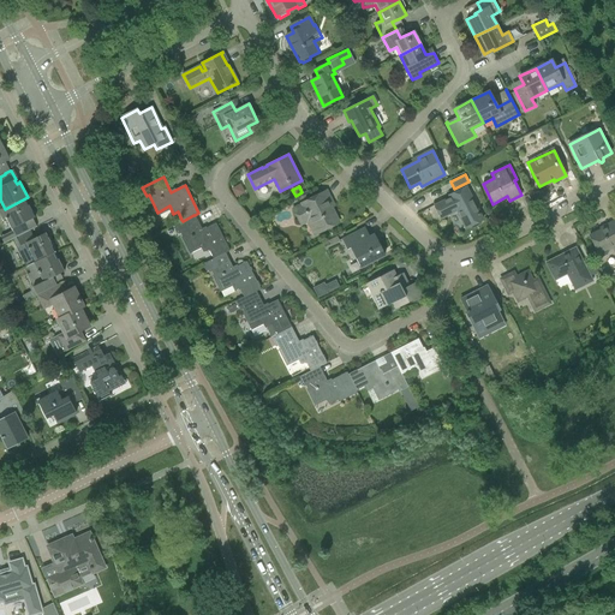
[(457,212),(465,228),(483,220),(466,186),(448,196),(449,197),(434,206),(441,219),(457,212)]
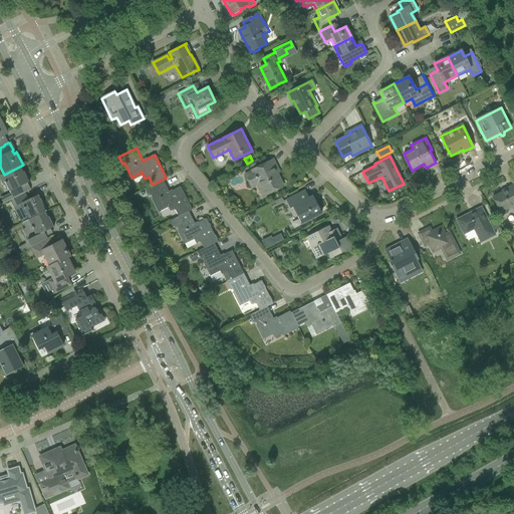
[(260,184),(265,195),(283,186),(274,169),(276,168),(272,160),(252,170),(253,171),(245,175),(252,188),(260,184)]
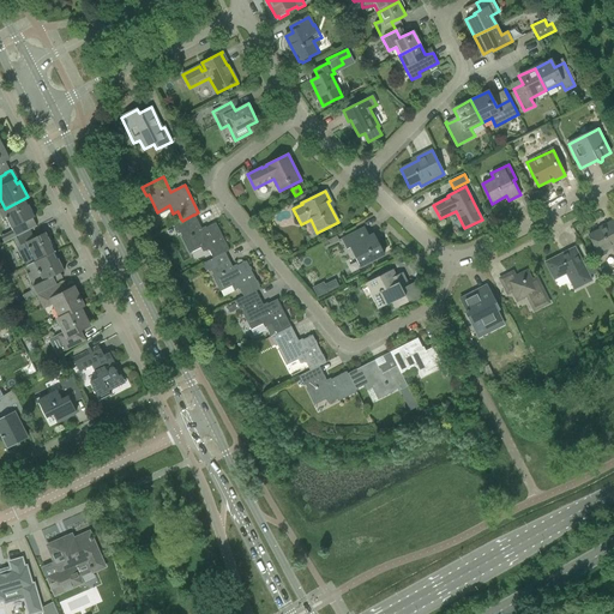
[(5,209),(0,210),(0,214),(2,218),(6,217),(13,232),(7,234),(8,235),(1,239),(4,242),(10,240),(12,239),(16,236),(30,229),(36,226),(32,217),(35,216),(25,198),(5,209)]
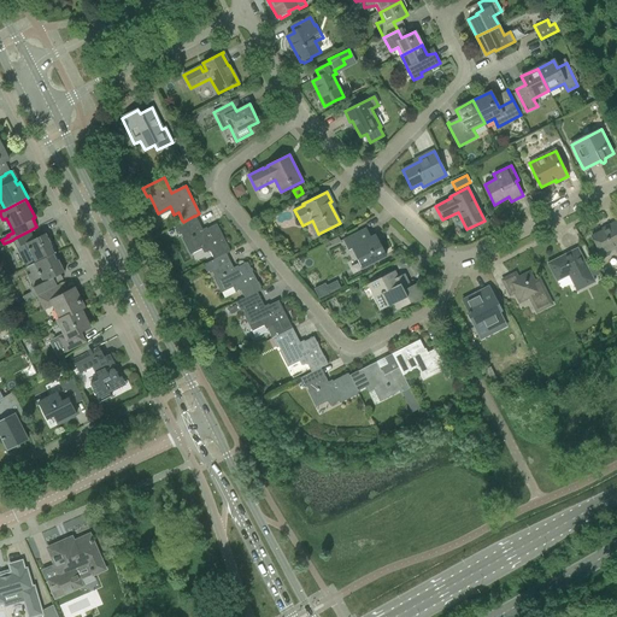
[(209,251),(213,259),(213,260),(225,254),(230,252),(216,224),(203,231),(195,216),(194,216),(183,222),(182,221),(174,225),(177,235),(181,233),(189,251),(201,245),(205,253),(209,251)]
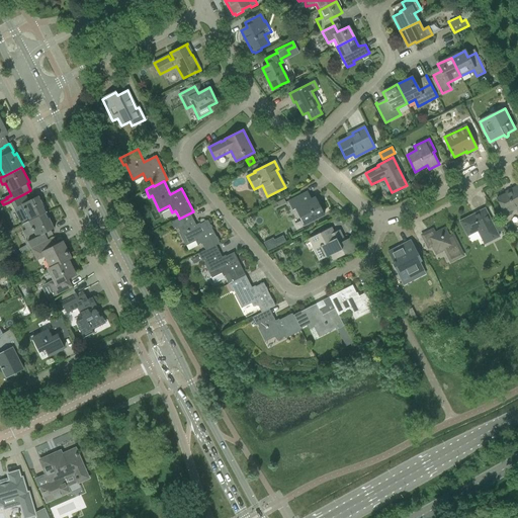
[(510,191),(506,193),(496,198),(504,214),(505,216),(508,217),(511,214),(513,211),(511,208),(517,206),(517,208),(517,185),(509,190),(510,191)]
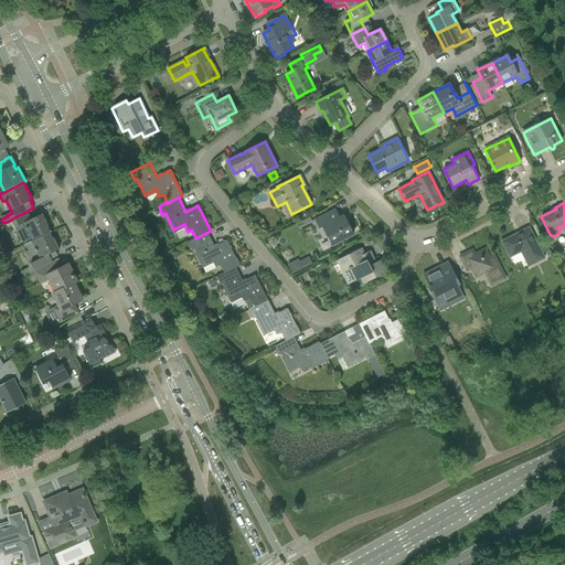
[(341,222),(339,217),(334,209),(315,220),(319,228),(322,227),(332,246),(353,234),(347,220),(341,222)]
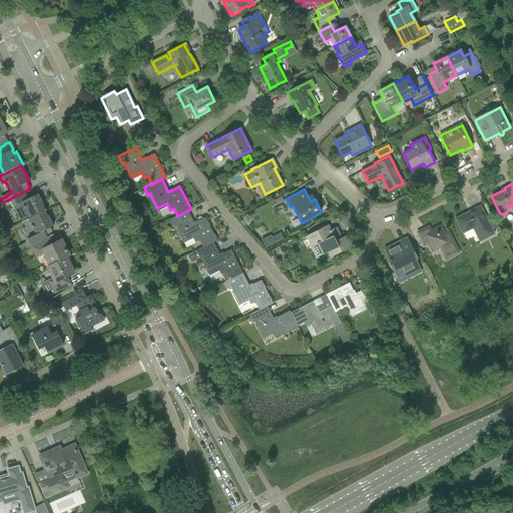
[(25,191),(13,197),(17,205),(15,206),(22,221),(22,222),(44,210),(45,211),(46,210),(46,209),(38,193),(28,198),(25,191)]
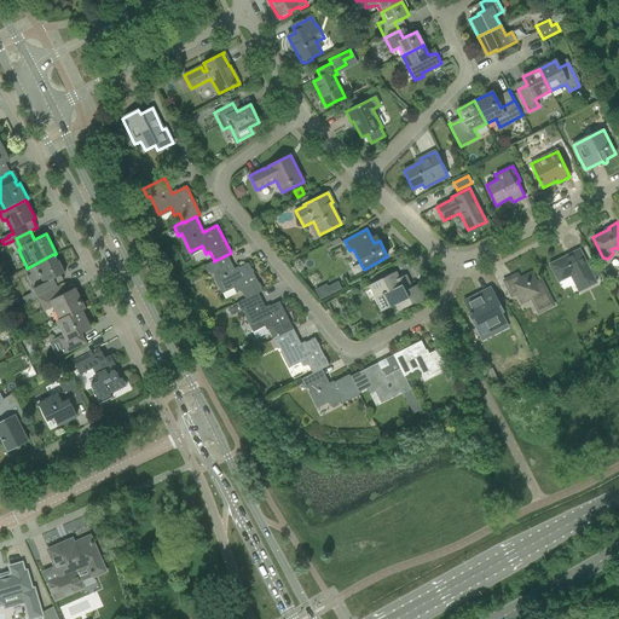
[(565,256),(549,265),(555,276),(556,278),(559,283),(571,276),(579,291),(596,283),(585,260),(579,249),(578,249),(579,252),(566,259),(565,256)]
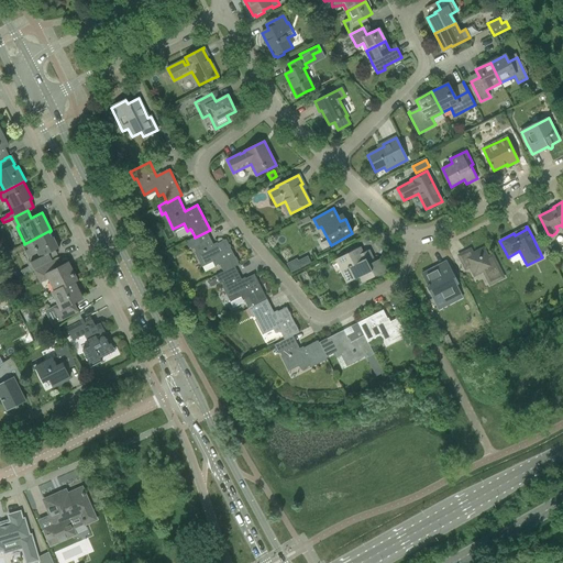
[(23,269),(20,271),(23,275),(34,269),(45,264),(52,261),(50,258),(57,255),(56,253),(53,253),(52,252),(54,250),(58,249),(53,238),(52,238),(50,232),(48,231),(24,244),(28,250),(24,252),(25,252),(26,254),(30,262),(31,264),(32,265),(23,269)]
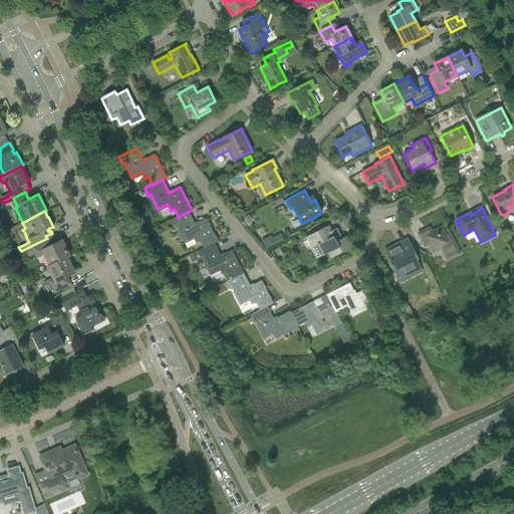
[(200,240),(204,248),(205,248),(214,243),(214,244),(218,242),(206,219),(195,225),(188,212),(178,217),(178,216),(171,220),(172,222),(174,226),(174,227),(177,226),(184,241),(194,236),(197,241),(200,240)]
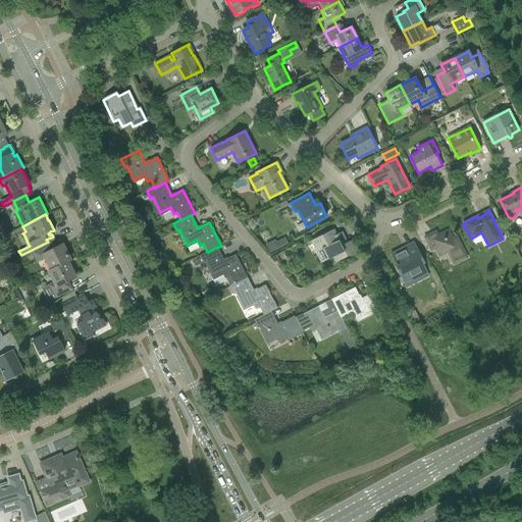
[(333,256),(336,262),(358,251),(352,240),(347,243),(342,231),(335,235),(333,229),(311,241),(317,252),(323,249),(328,259),(333,256)]
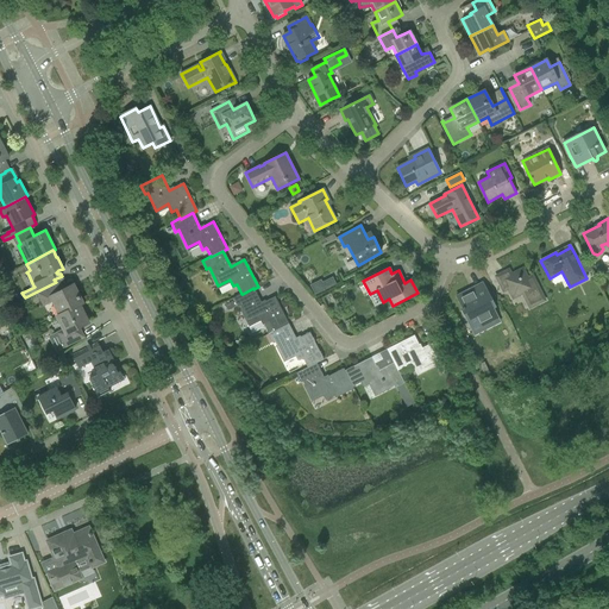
[(500,287),(503,292),(509,288),(514,296),(521,293),(529,308),(545,300),(532,275),(525,278),(521,271),(512,276),(508,269),(502,272),(507,283),(500,287)]
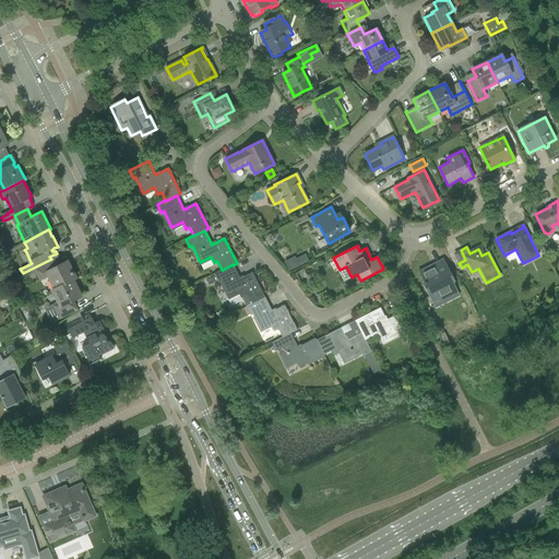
[(294,258),(284,262),(288,271),(308,261),(305,256),(295,260),(294,258)]
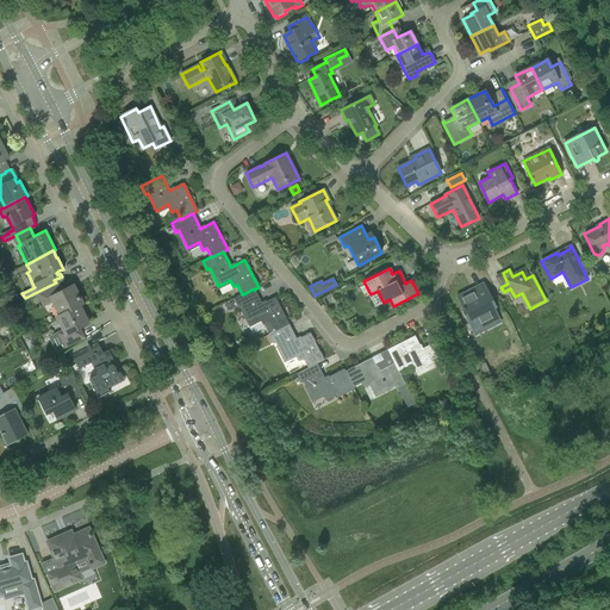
[(37,292),(41,302),(44,299),(47,304),(53,302),(57,311),(60,316),(80,305),(82,304),(73,285),(63,290),(60,292),(57,286),(56,284),(56,282),(49,286),(37,292)]
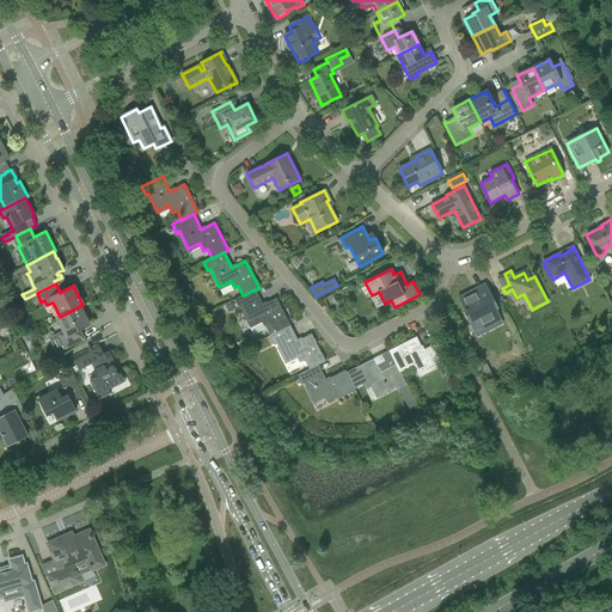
[(495,305),(485,287),(476,292),(475,291),(473,292),(473,293),(475,295),(472,297),(470,292),(458,298),(465,311),(463,312),(466,320),(467,319),(475,334),(501,320),(494,306),(495,305)]
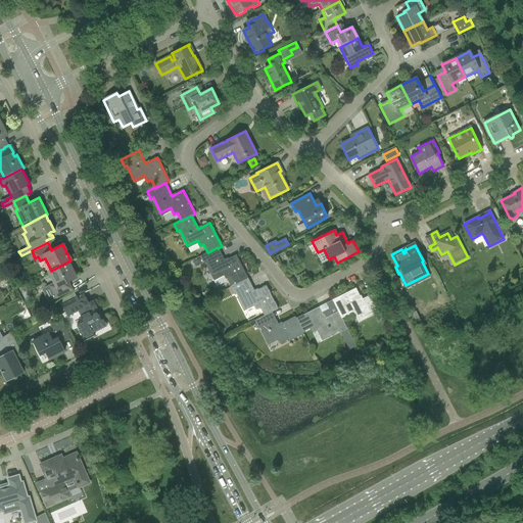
[(207,252),(200,256),(203,264),(205,263),(214,278),(224,273),(227,280),(230,287),(233,285),(247,278),(236,254),(225,260),(218,248),(218,247),(208,252),(207,252)]
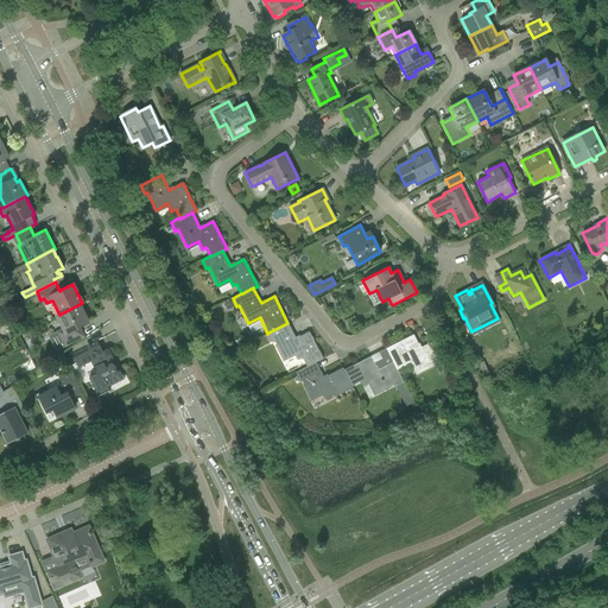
[(59,315),(57,316),(63,329),(57,331),(64,346),(69,343),(80,337),(75,329),(78,327),(88,322),(80,304),(59,315)]
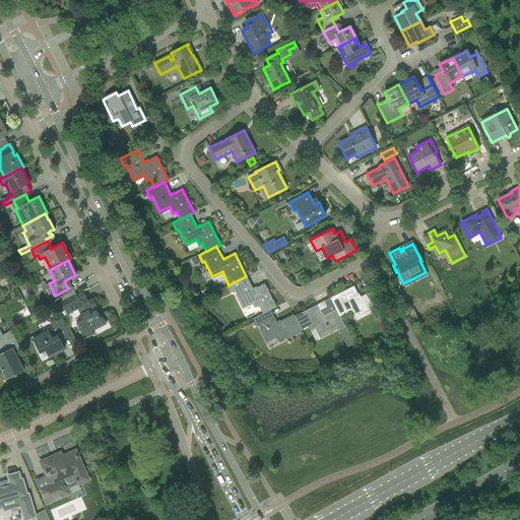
[(426,272),(403,283),(405,287),(428,276),(426,272)]
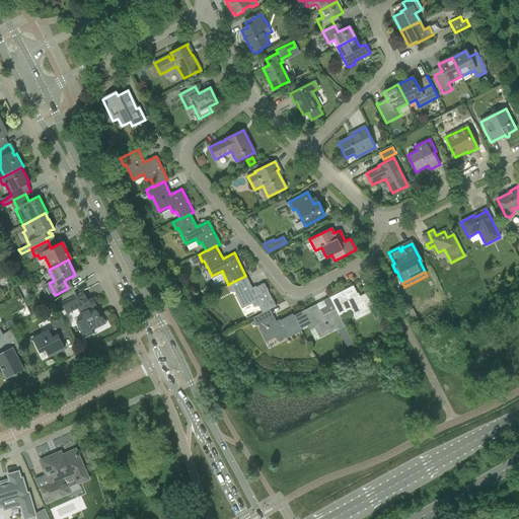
[(228,285),(231,292),(234,290),(241,305),(251,300),(254,307),(257,305),(262,312),(262,313),(270,309),(270,310),(276,307),(264,284),(252,289),(245,276),(231,283),(228,285)]
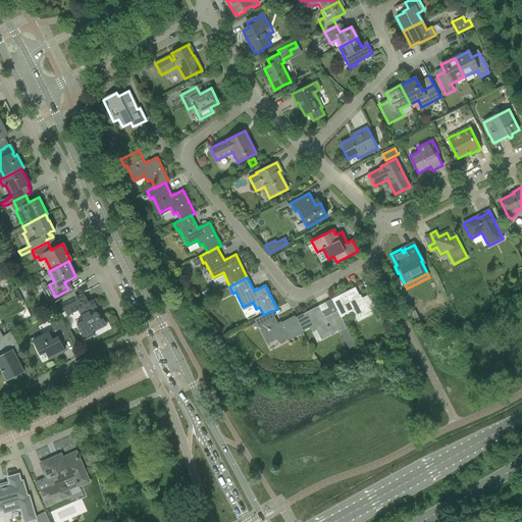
[(355,288),(331,300),(337,311),(338,313),(341,317),(348,313),(355,310),(360,319),(375,312),(376,313),(379,320),(385,317),(386,317),(383,311),(373,293),(361,299),(355,288)]
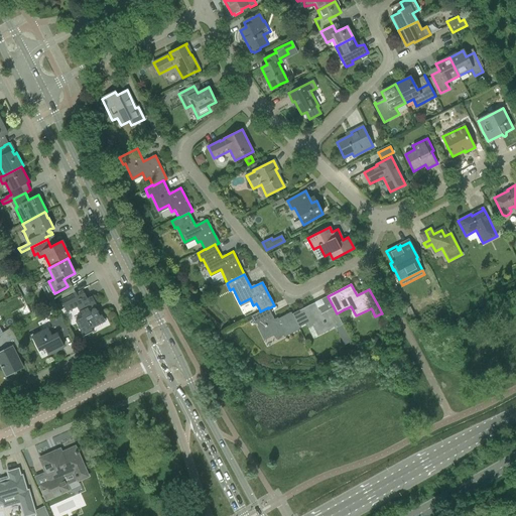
[(73,294),(60,300),(66,312),(77,307),(79,311),(80,312),(82,317),(75,320),(79,328),(83,337),(93,332),(91,327),(92,327),(91,326),(102,320),(96,309),(96,308),(95,308),(94,308),(93,308),(92,305),(94,304),(90,296),(87,298),(83,289),(76,292),(78,295),(75,297),(73,294)]
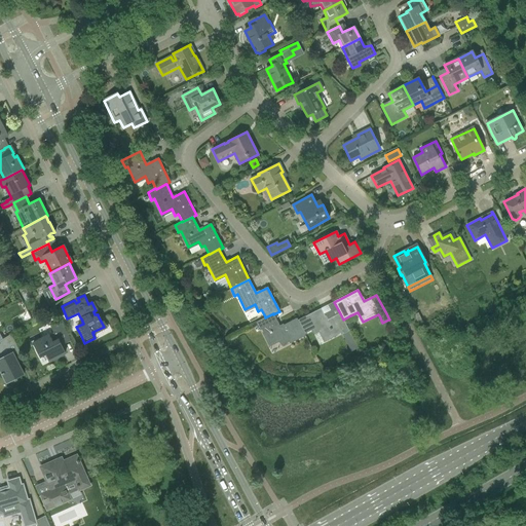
[(218,295),(210,300),(213,305),(222,301),(218,295)]
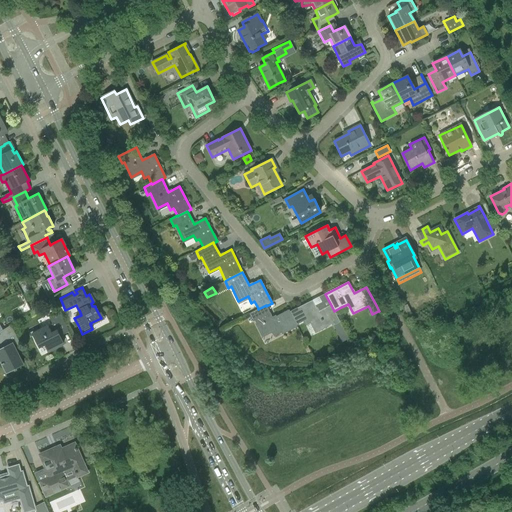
[(312,300),(290,312),(297,325),(304,321),(306,325),(312,322),(317,331),(332,324),(333,326),(336,331),(342,327),(340,323),(340,322),(334,311),(332,307),(331,305),(318,312),(312,300)]
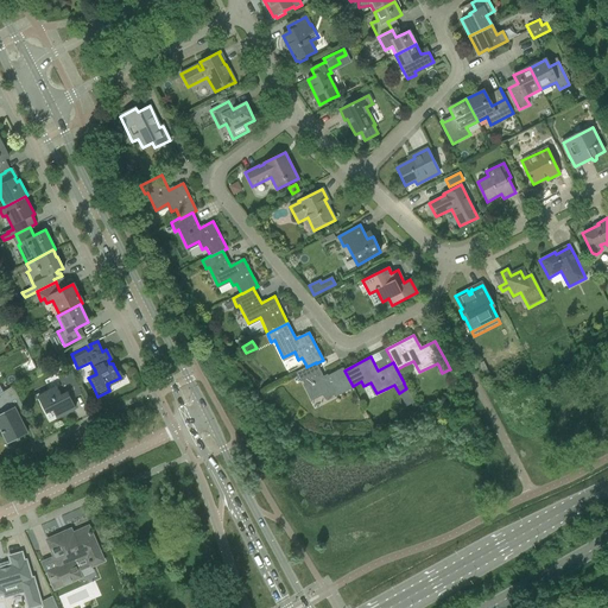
[(477,365),(482,373),(483,374),(488,372),(483,361),(477,365)]
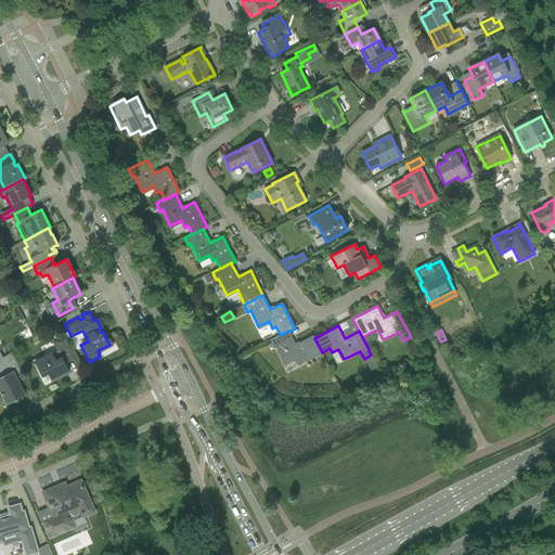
[(280,335),(280,334),(269,340),(273,347),(275,346),(284,362),(294,357),(298,364),(305,361),(306,362),(323,353),(322,352),(314,338),(313,336),(296,345),(288,332),(288,331),(280,335)]
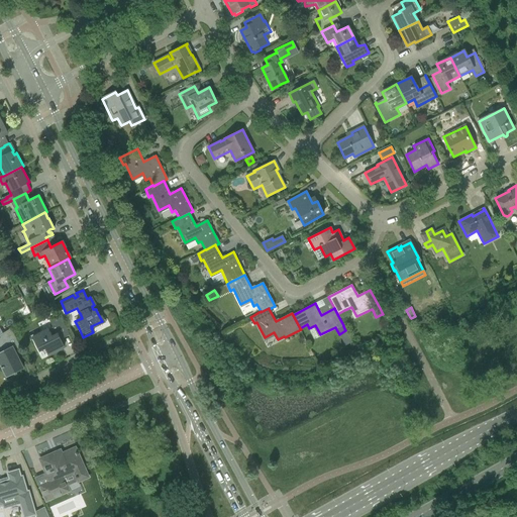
[(32,337),(34,341),(39,350),(44,348),(48,355),(64,347),(58,336),(68,331),(60,314),(48,319),(53,327),(32,337)]
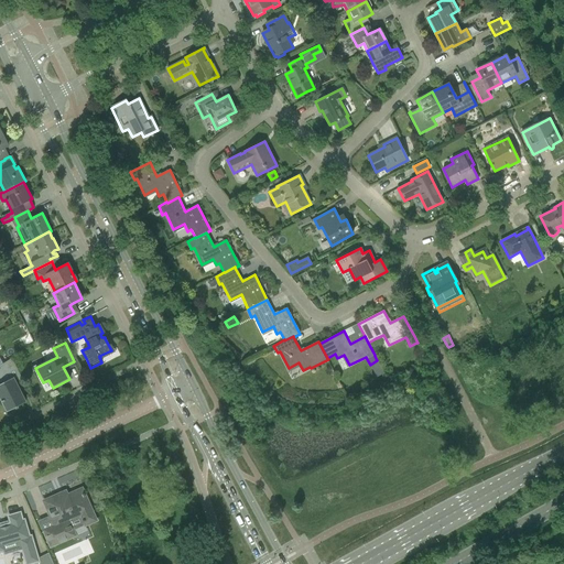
[(416,343),(410,346),(413,354),(420,350),(416,344),(416,343)]
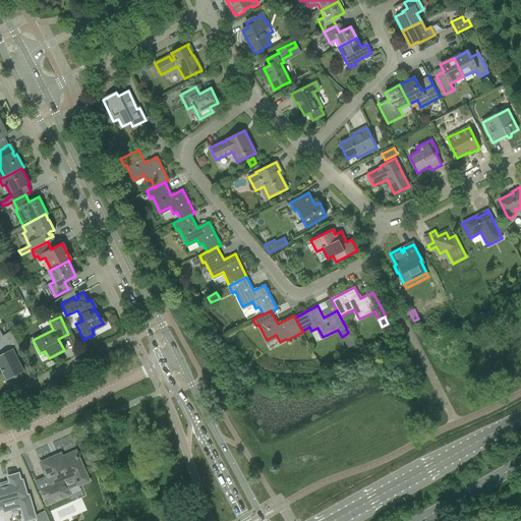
[(0,350),(2,354),(0,354),(0,363),(3,369),(1,370),(1,371),(2,371),(6,380),(22,370),(15,357),(14,354),(20,351),(22,354),(18,345),(10,332),(2,337),(0,337),(0,339),(0,340),(3,346),(0,347),(0,350)]
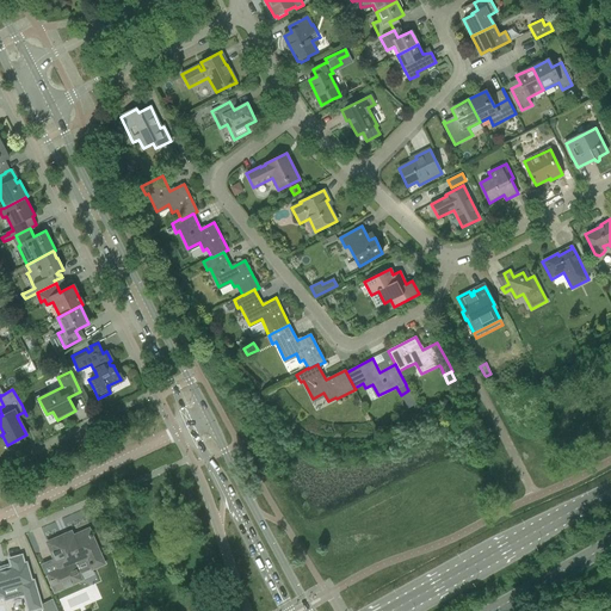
[(48,543),(55,561),(59,571),(48,575),(55,592),(81,580),(78,574),(92,568),(92,569),(104,565),(88,530),(69,538),(69,539),(65,542),(65,541),(61,542),(60,537),(48,543)]
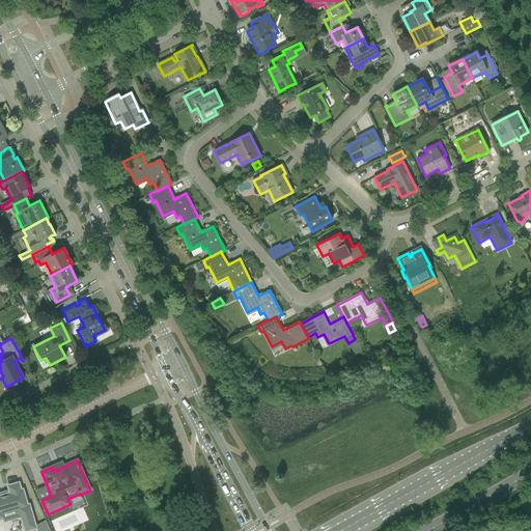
[(35,528),(29,505),(27,505),(23,490),(21,491),(19,483),(8,486),(10,494),(7,495),(6,496),(2,497),(1,496),(0,496),(0,519),(4,518),(5,521),(21,516),(26,530),(35,528)]
